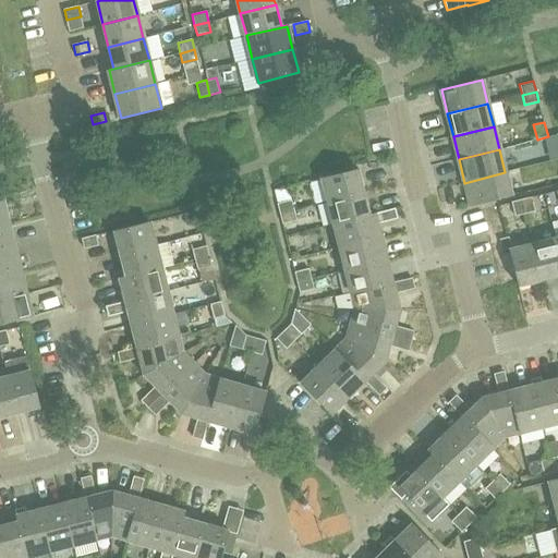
[(323,178),(328,202),(364,193),(358,169),(323,178)]
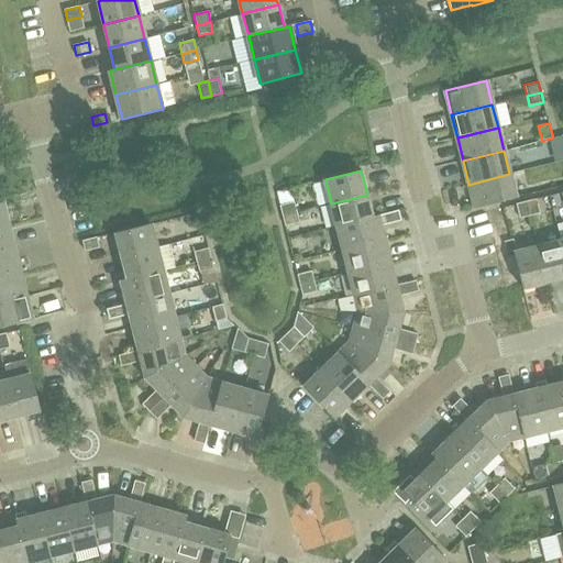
[(509,174),(468,185),(475,208),(516,198),(509,174)]
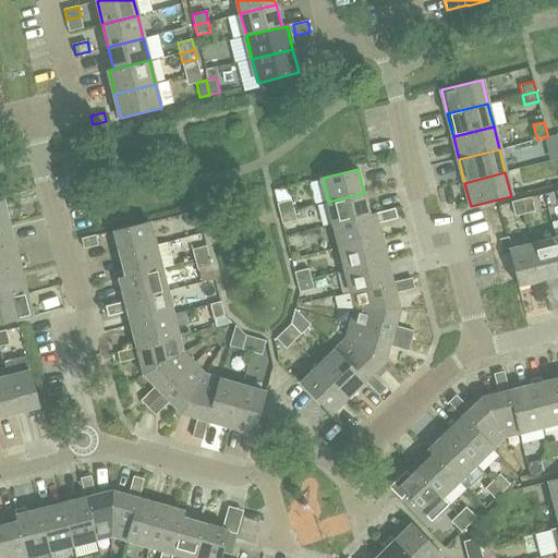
[(328,202),(334,223),(370,215),(364,193),(328,202)]
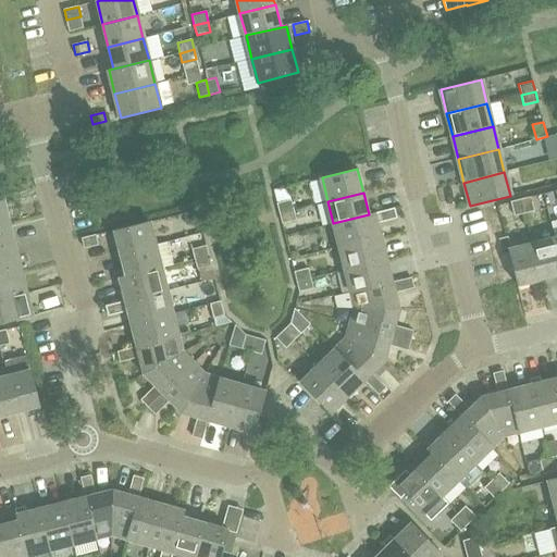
[(531,197),(521,199),(524,213),(534,210),(531,197)]
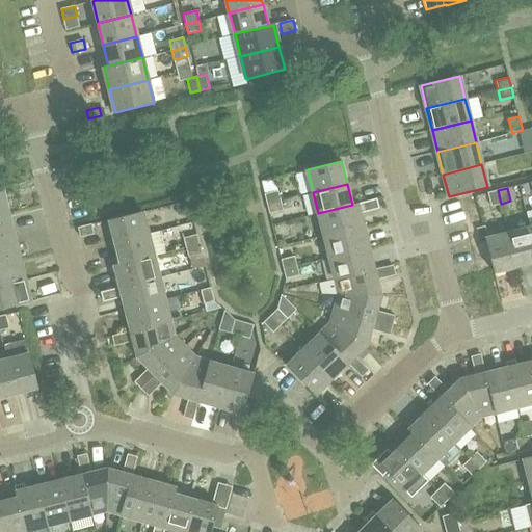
[(264,193),(267,204),(281,201),(277,190),(264,193)]
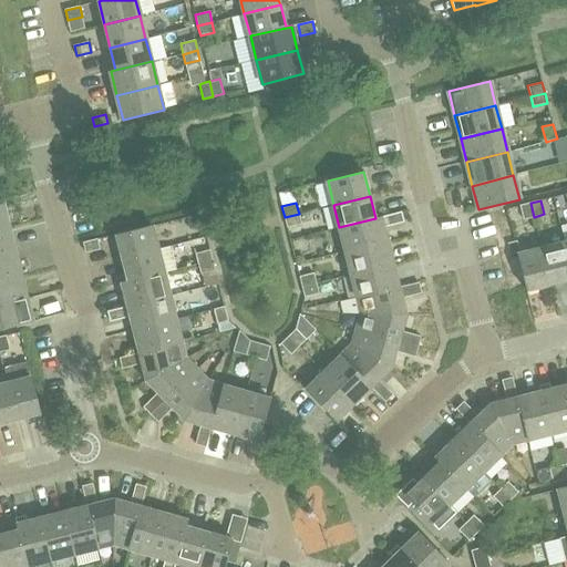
[(534,217),(531,203),(519,206),(524,219),(534,217)]
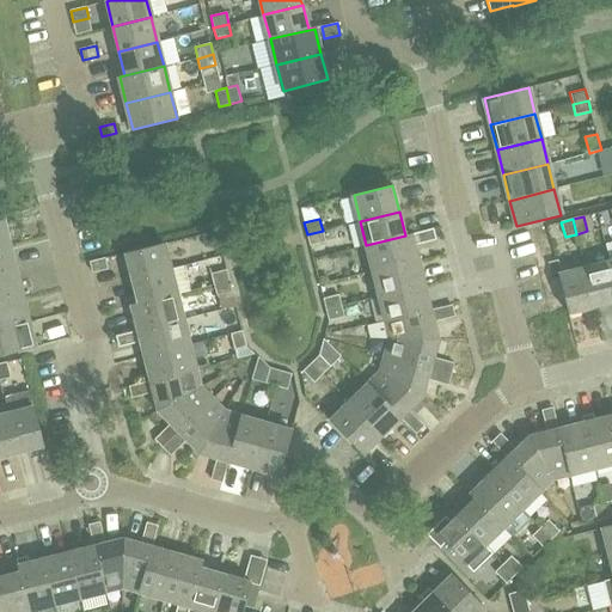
[(405,236),(366,245),(373,270),(417,259),(414,246),(436,240),(434,228),(411,234),(410,234),(405,236)]
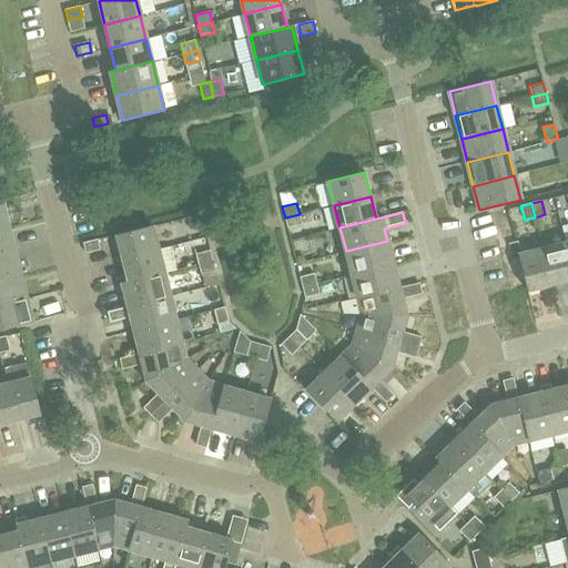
[(302,223),(300,214),(285,217),(287,227),(302,223)]
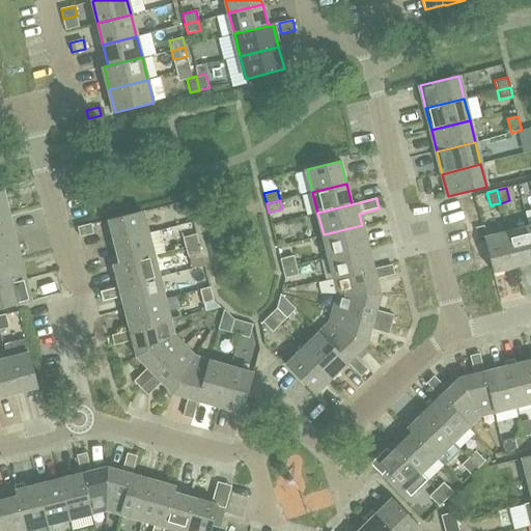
[(191,212),(188,201),(175,204),(177,215),(191,212)]
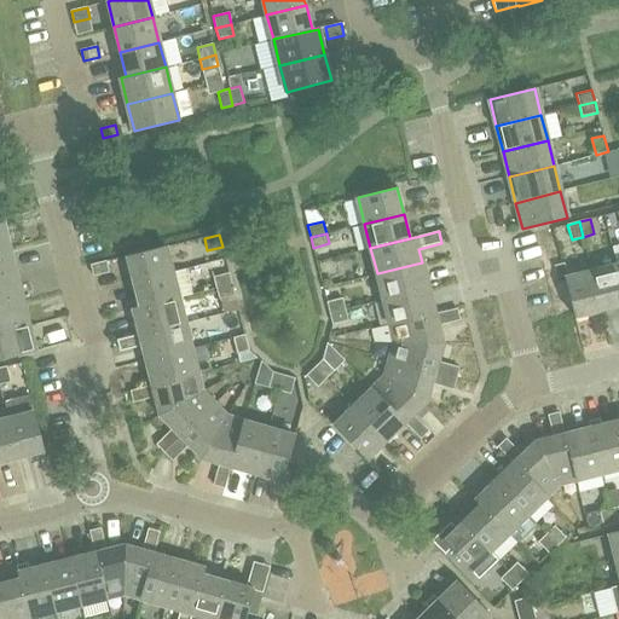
[(172,273),(166,246),(127,255),(133,282),(172,273)]
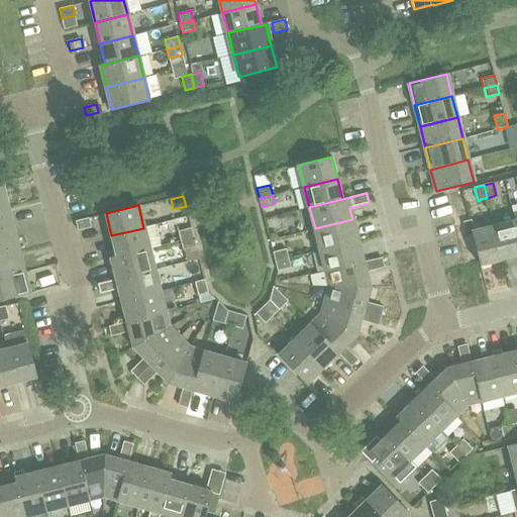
[(0,209),(0,232),(13,229),(8,207),(0,209)]
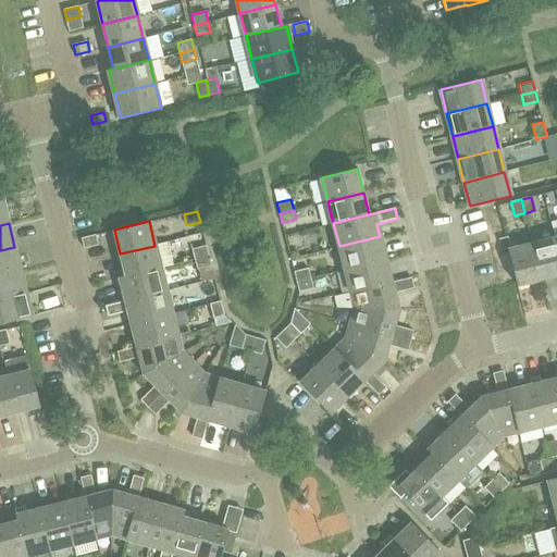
[(82,238),(84,248),(98,245),(96,235),(82,238)]
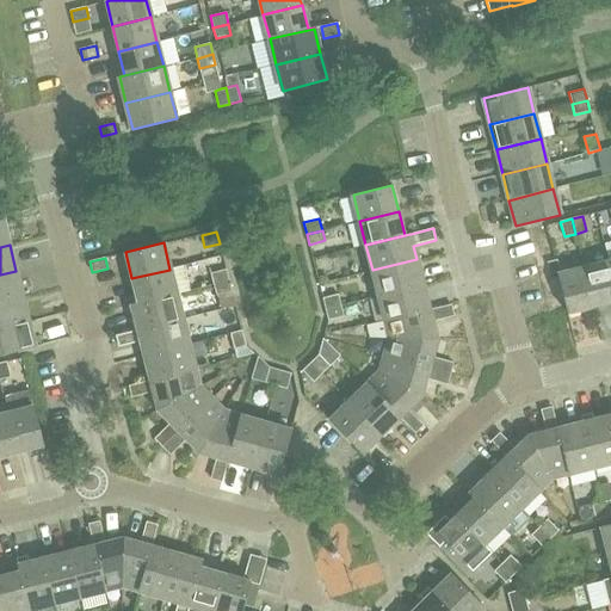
[(372,270),(378,295),(423,284),(417,259),(372,270)]
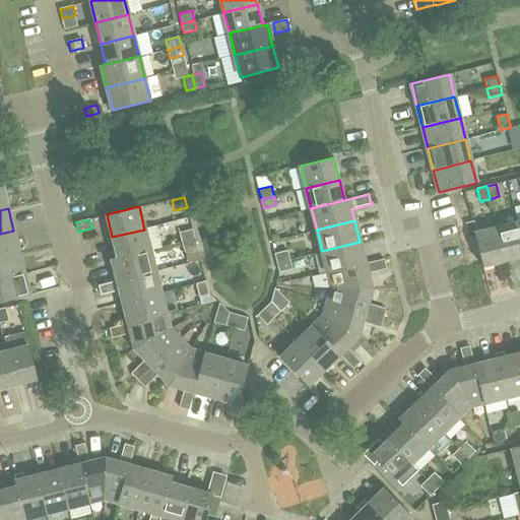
[(497,229),(477,234),(474,220),(465,222),(469,237),(475,236),(482,267),(505,261),(497,229)]
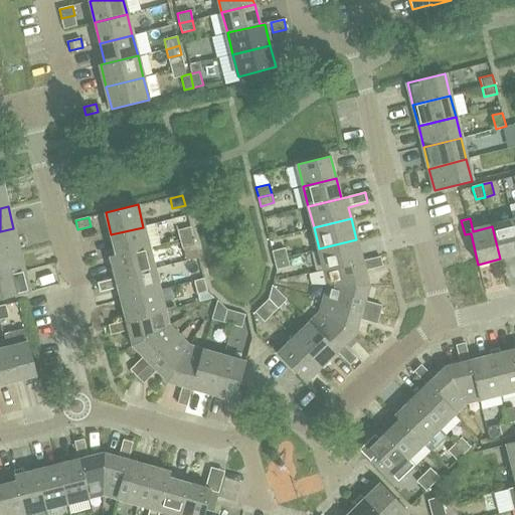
[(514,231),(512,221),(492,226),(500,259),(514,254),(514,231)]
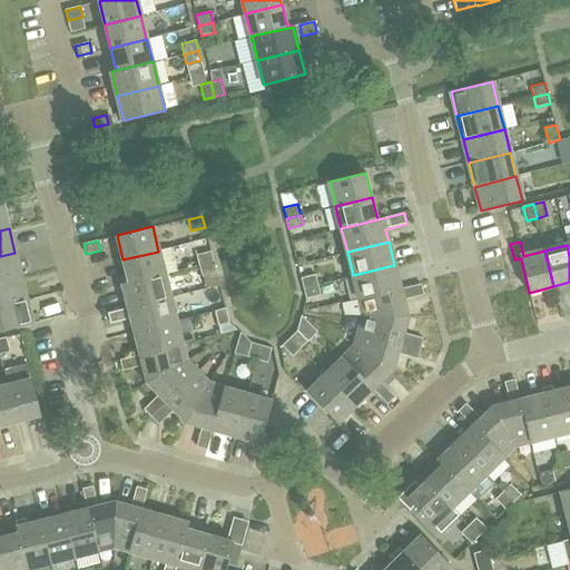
[(197,254),(199,265),(214,262),(212,251),(197,254)]
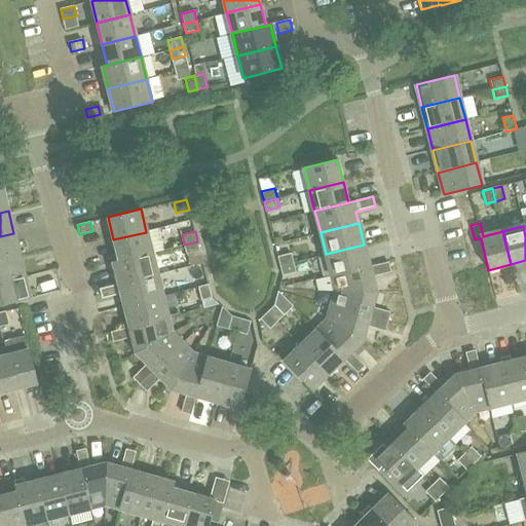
[(152,253),(146,232),(113,239),(118,260),(152,253)]
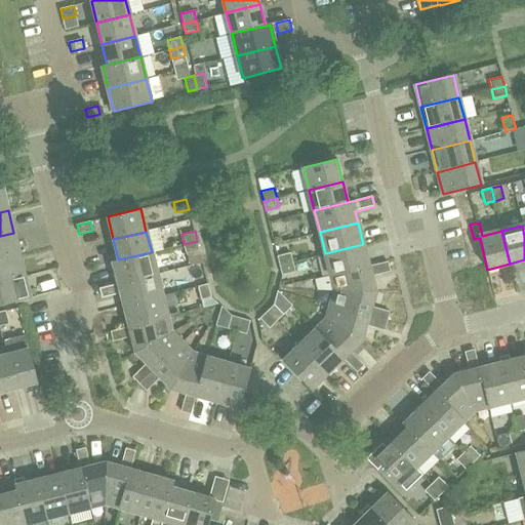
[(0,236),(0,258),(19,254),(13,233),(0,236)]
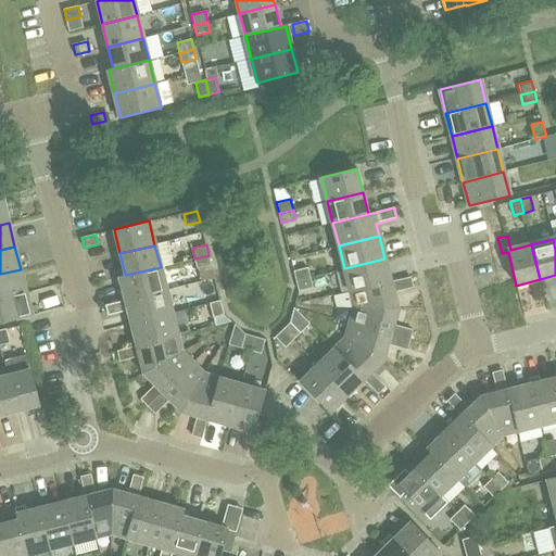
[(211,264),(209,255),(194,258),(197,267),(211,264)]
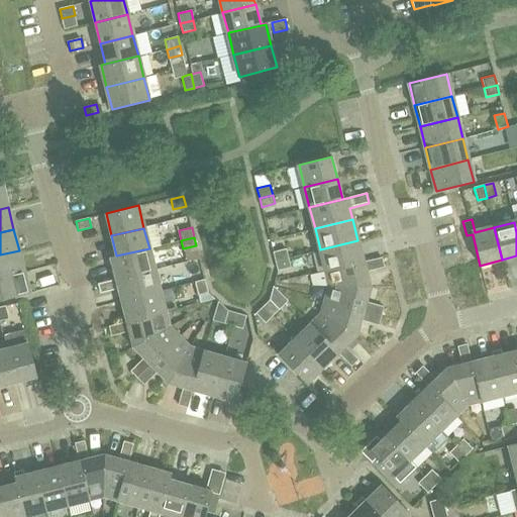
[(363,262),(357,240),(320,249),(325,271),(363,262)]
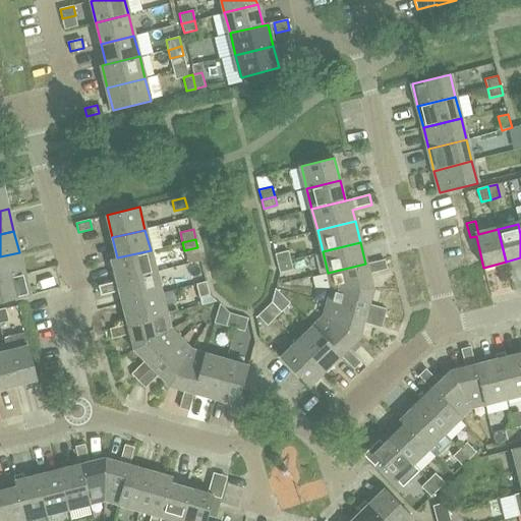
[(112,259),(118,281),(156,272),(151,250),(117,257),(112,259)]
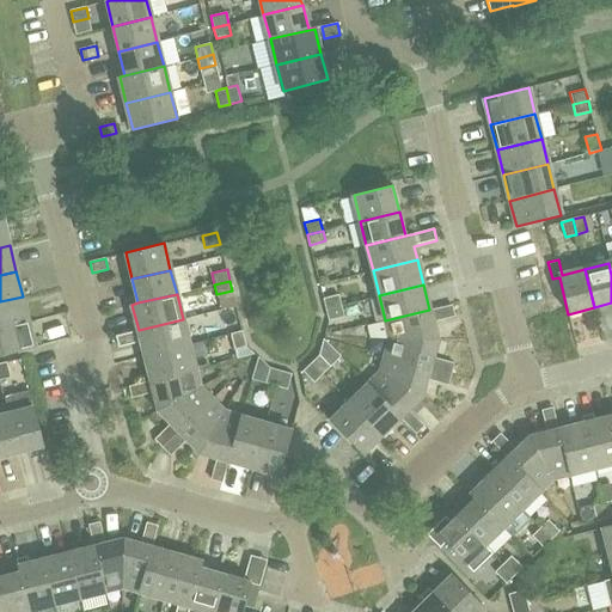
[(324,298),(326,310),(342,306),(340,294),(324,298)]
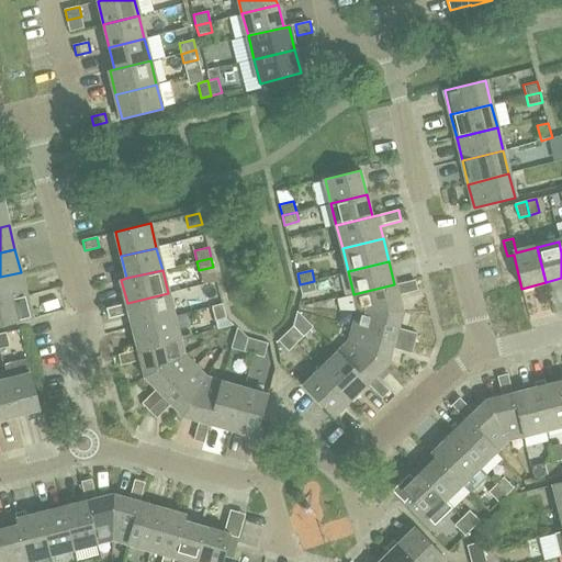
[(21,272),(0,277),(0,302),(26,296),(21,272)]
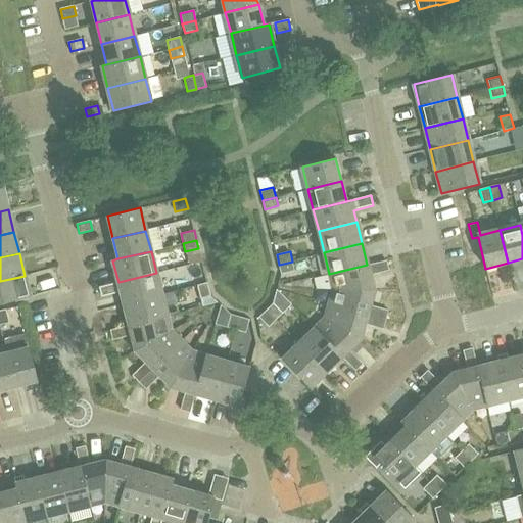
[(373,264),(376,274),(388,270),(386,260),(373,264)]
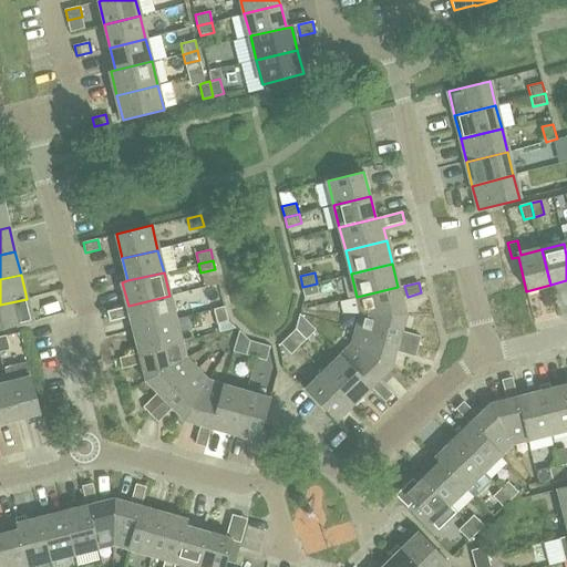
[(319,292),(317,284),(302,287),(305,296),(319,292)]
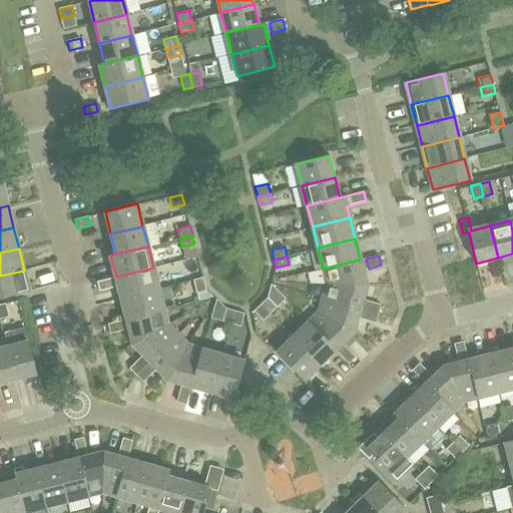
[(323,269),(327,284),(367,285),(360,260),(323,269)]
